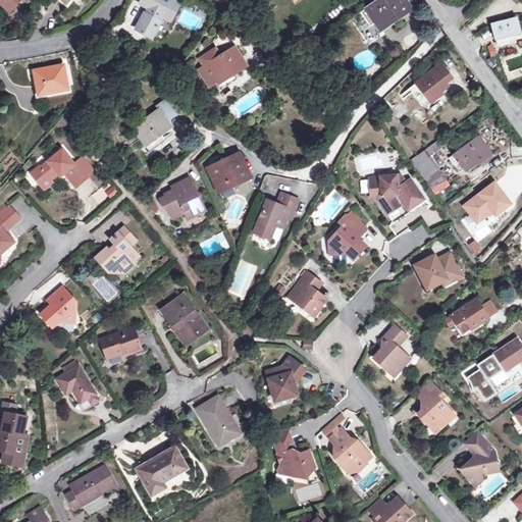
[(25,0),(0,0),(0,1),(1,0),(2,0),(5,2),(4,4),(17,13),(25,0)]
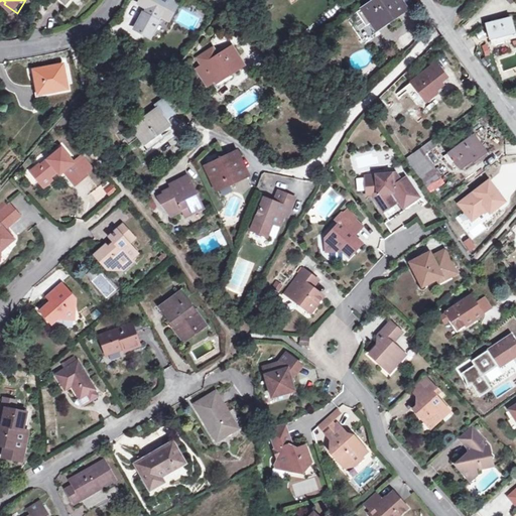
[(148,10),(156,14),(163,19),(171,4),(163,0),(144,0),(141,6),(148,10)]
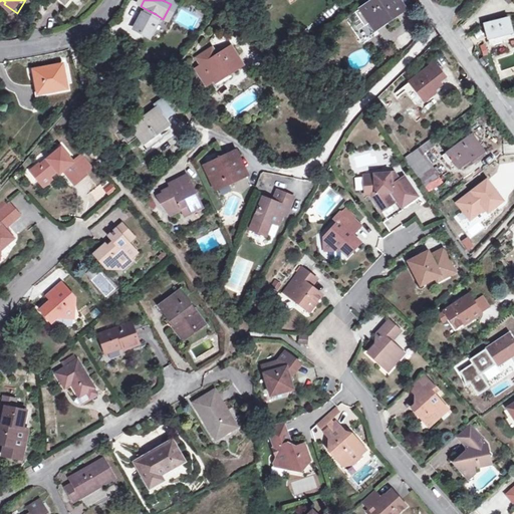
[(405,8),(399,0),(373,0),(357,11),(370,29),(386,18),(388,20),(405,8)]
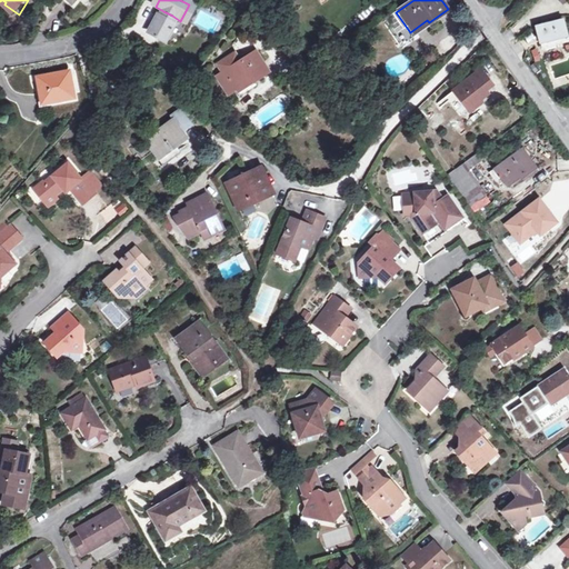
[(163,11),(159,19),(168,23),(172,16),(163,11)]
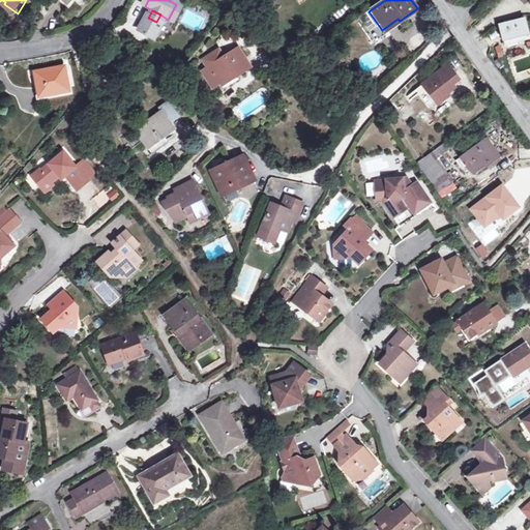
[(382,30),(369,11),(362,17),(377,37),(400,21),(398,19),(382,30)]
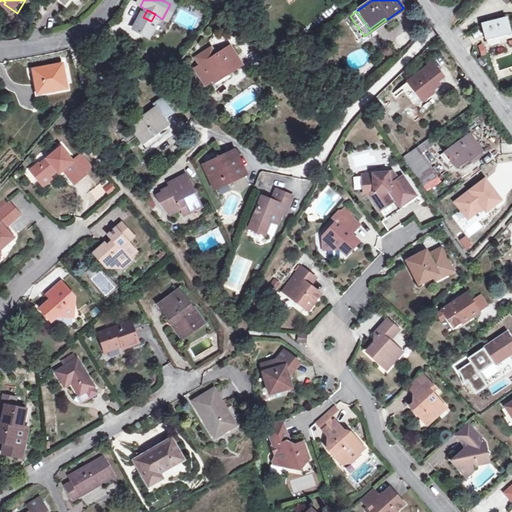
[(151,21),(143,17),(136,31),(151,40),(159,26),(151,21)]
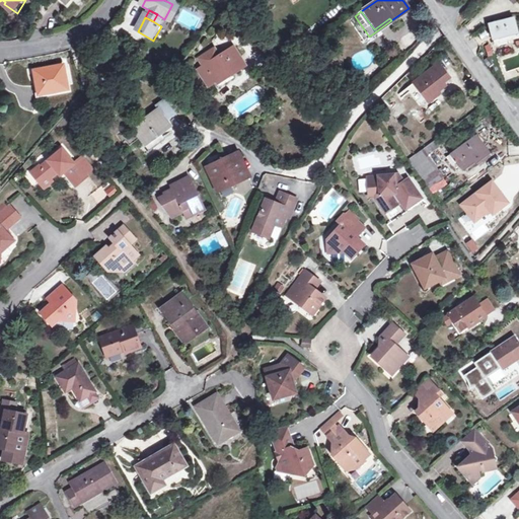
[(491,24),(495,40),(518,33),(515,17),(491,24)]
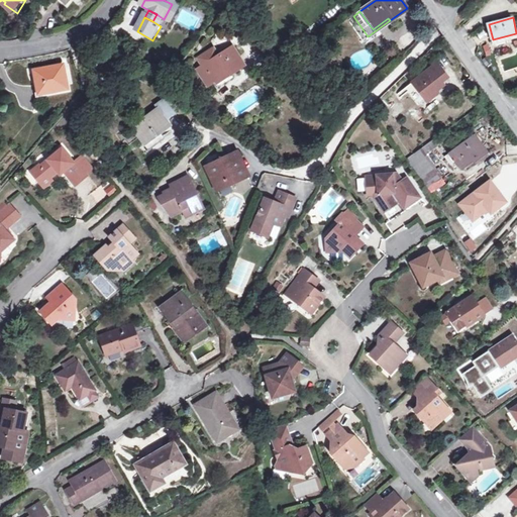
[(516,32),(516,33),(493,39),(494,44),(516,37),(516,32)]
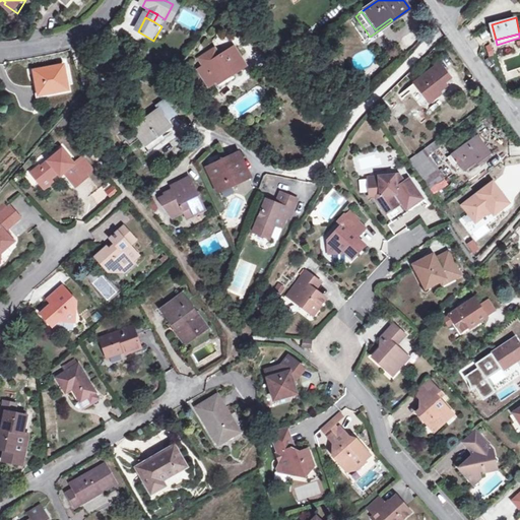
[(488,56),(494,54),(491,44),(484,46),(488,56)]
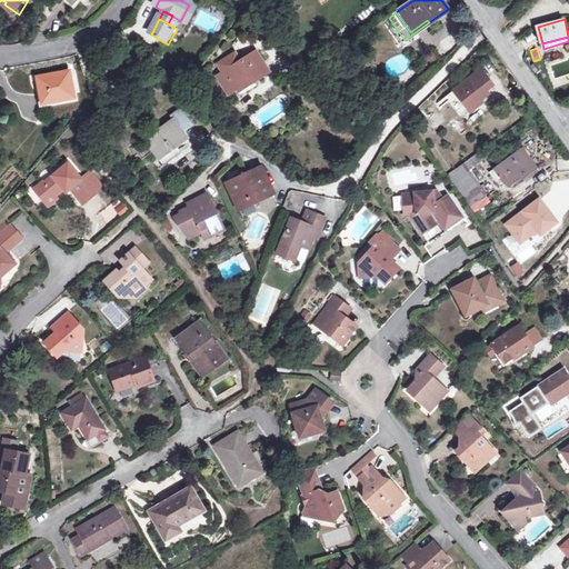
[(219,63),(237,91),(269,71),(256,51),(239,62),(233,53),(219,63)]
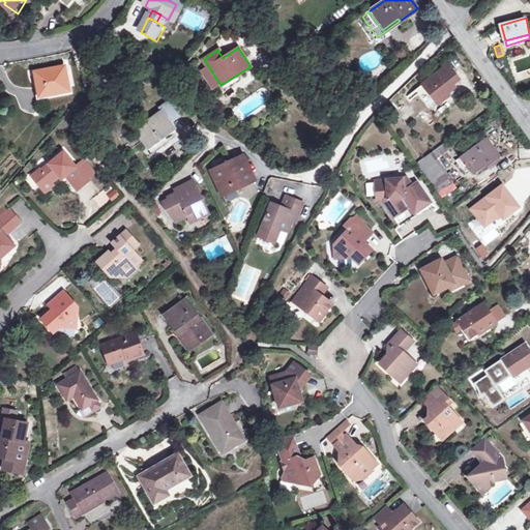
[(211,91),(221,85),(204,59),(201,60),(205,68),(199,72),(211,91)]
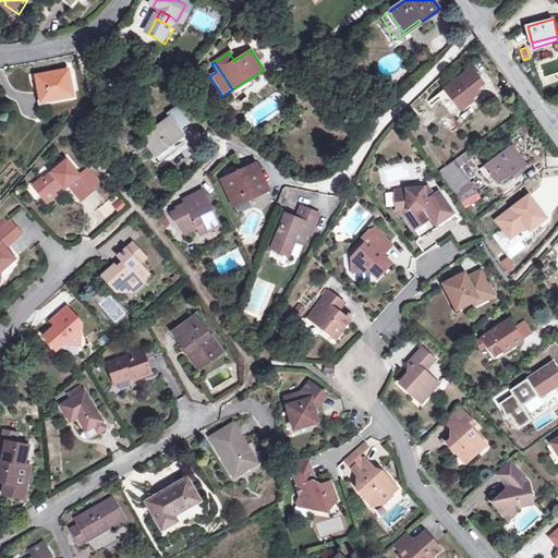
[(76,93),(71,67),(40,73),(45,99),(76,93)]
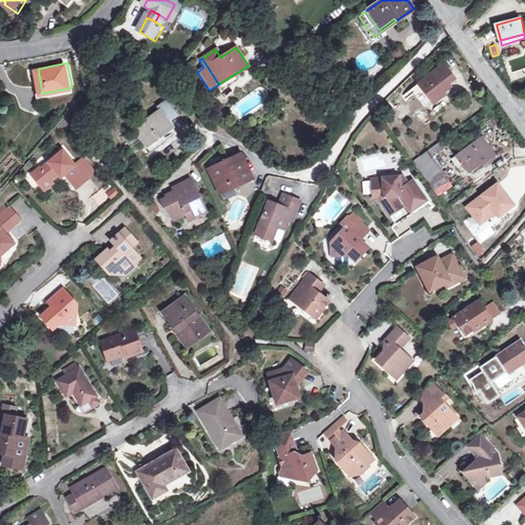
[(442,65),(419,84),(431,101),(432,101),(449,87),(447,84),(454,78),(442,65)]
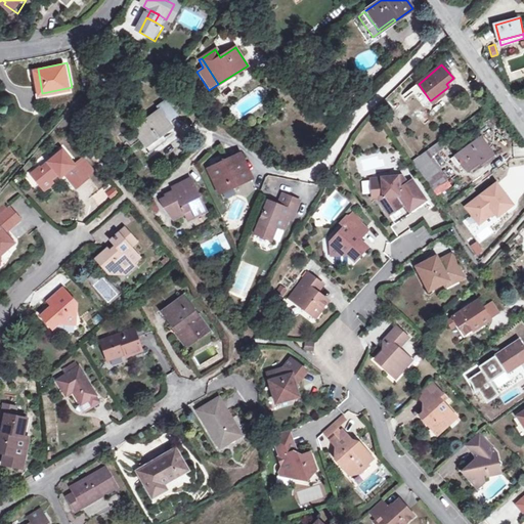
[(430,100),(419,84),(406,94),(415,104),(419,100),(424,104),(430,100)]
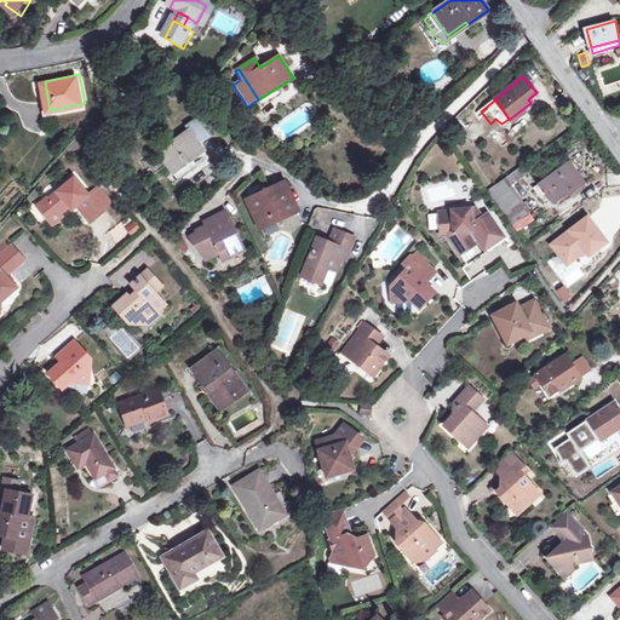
[(189,132),(159,155),(179,182),(199,167),(193,159),(204,149),(199,143),(208,136),(197,120),(187,128),(189,132)]
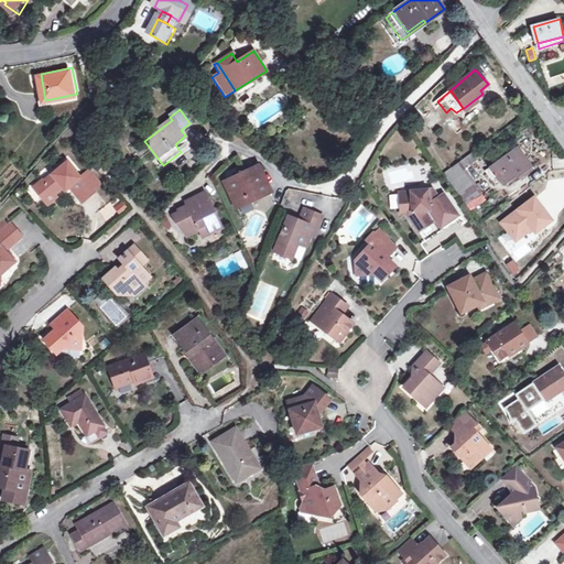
[(519,147),(490,167),(502,185),(531,164),(519,147)]
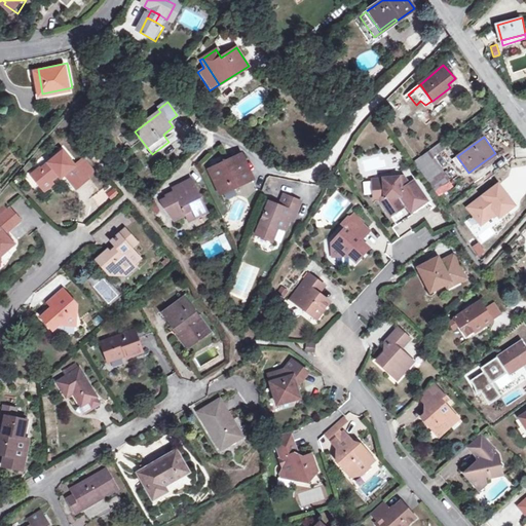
[(427,152),(433,158),(446,149),(441,142),(427,152)]
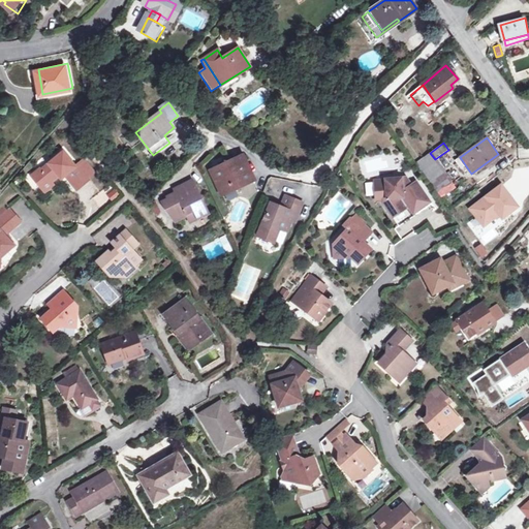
[(435,159),(430,153),(415,163),(435,191),(450,180),(435,159)]
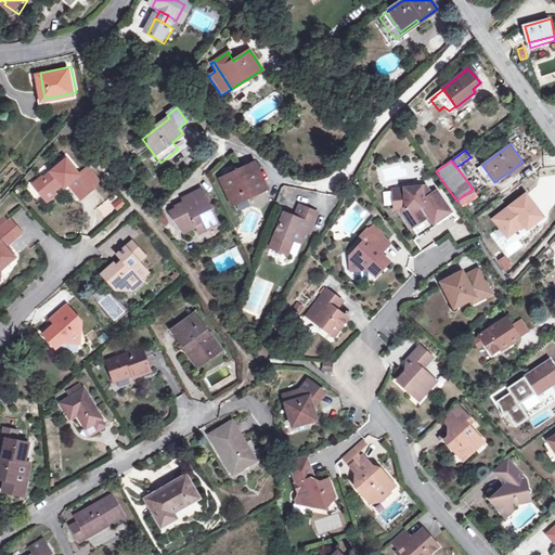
[(36,186),(44,198),(53,192),(55,195),(68,186),(71,189),(73,188),(81,199),(88,195),(90,198),(98,193),(86,177),(84,178),(72,163),(55,175),(57,177),(49,182),(47,179),(36,186)]
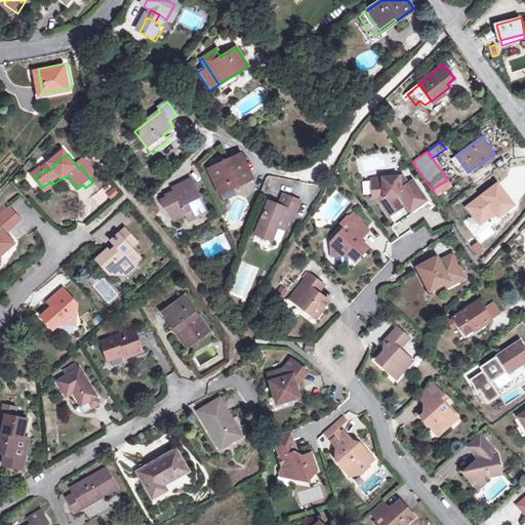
[(211,171),(220,190),(236,184),(238,187),(253,179),(243,157),(211,171)]
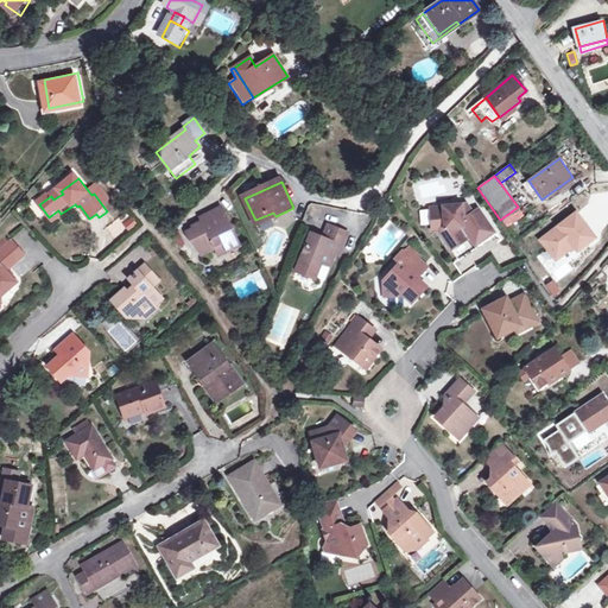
[(43,222),(49,217),(39,204),(36,201),(30,206),(43,222)]
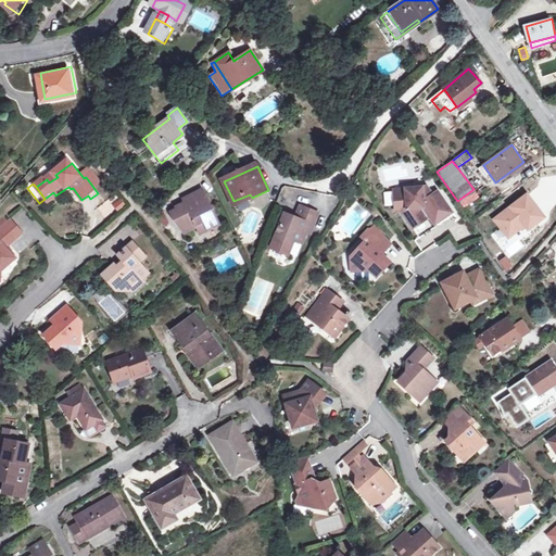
[(419,239),(453,215),(437,193),(431,197),(426,188),(405,190),(405,192),(393,192),(394,206),(397,206),(397,209),(412,228),(418,237),(419,239)]
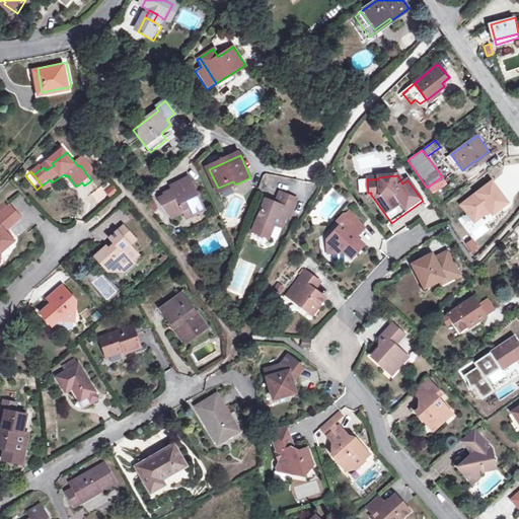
[(447,183),(442,176),(427,188),(432,195),(447,183)]
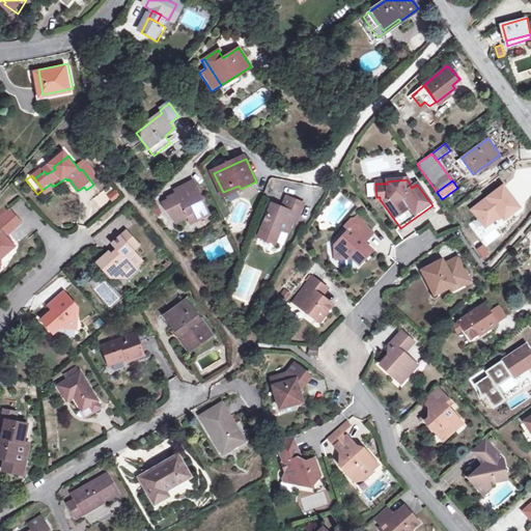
[(372,183),(365,184),(367,197),(374,195),(372,183)]
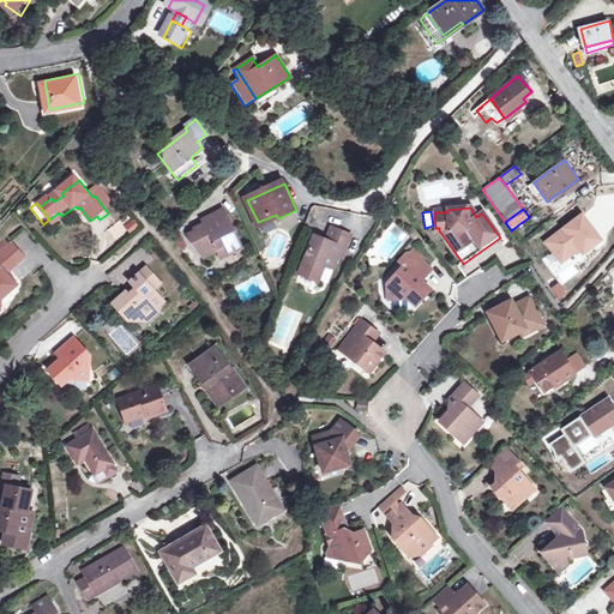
[(59,212),(49,220),(52,222),(61,216),(59,212)]
